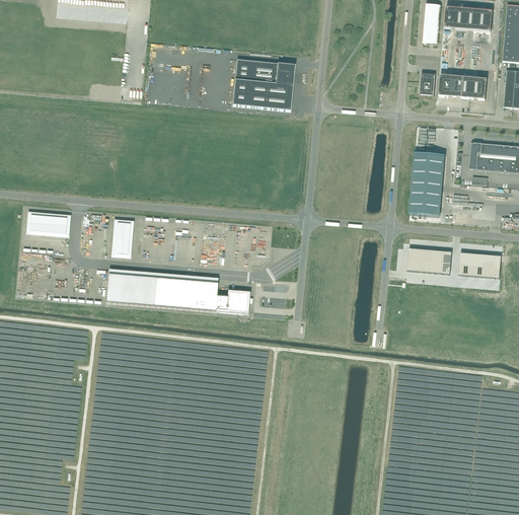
[(425,28),(424,41),(429,41),(429,42),(433,42),(437,42),(438,29),(439,29),(440,27),(438,26),(440,4),(427,3),(425,25),(424,25),(424,28),(425,28)]
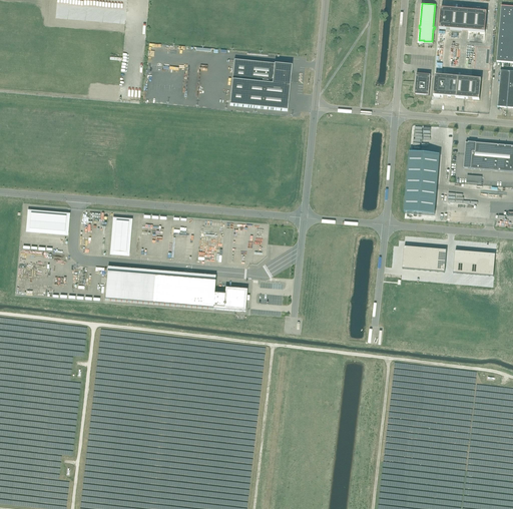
[(485,29),(487,9),(441,5),(439,25),(485,29)]
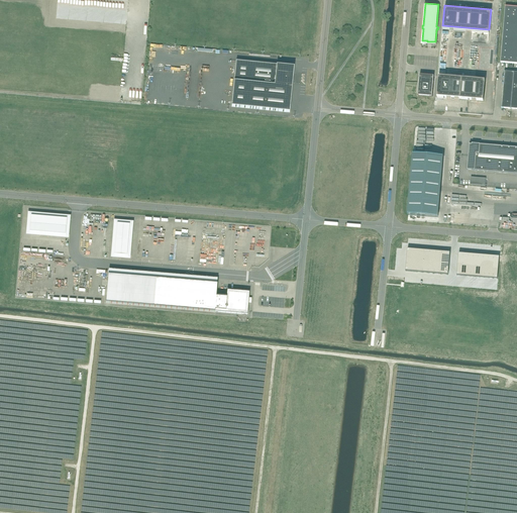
[(156,39),(152,59),(162,60),(165,40),(156,39)]
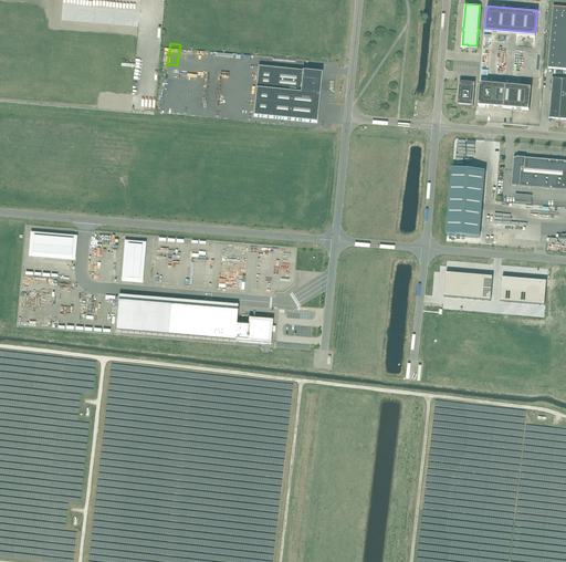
[(322,69),(259,63),(253,113),(317,120),(322,69)]
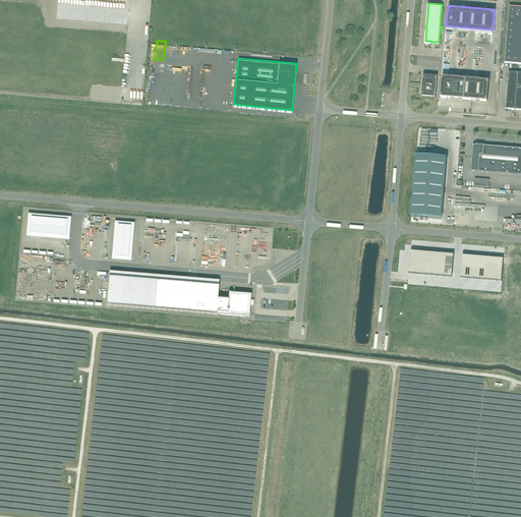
[(431,72),(428,72),(428,73),(422,72),(421,92),(436,93),(437,74),(431,73),(431,72)]
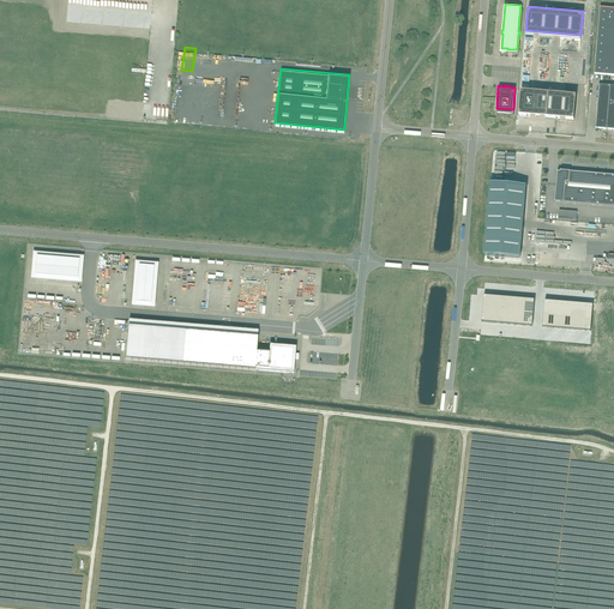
[(576,94),(576,91),(521,86),(521,89),(522,89),(519,109),(519,110),(575,115),(575,114),(573,113),(576,94)]
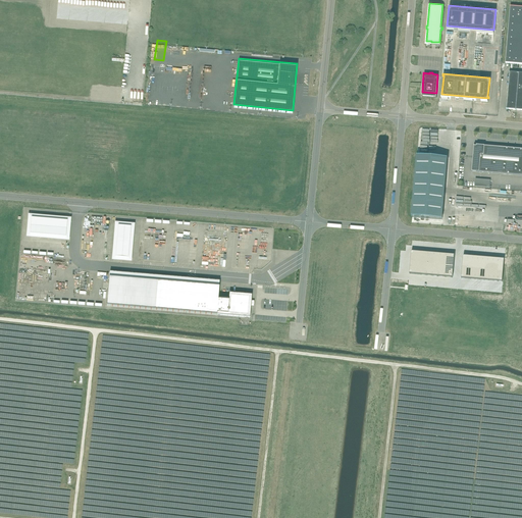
[(121,94),(122,85),(101,83),(100,89),(97,89),(97,92),(121,94)]
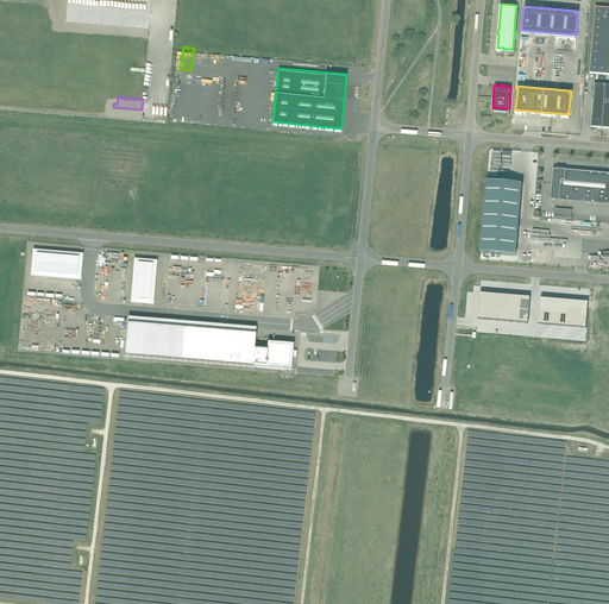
[(608,169),(556,165),(556,167),(553,167),(551,196),(608,200),(608,169)]
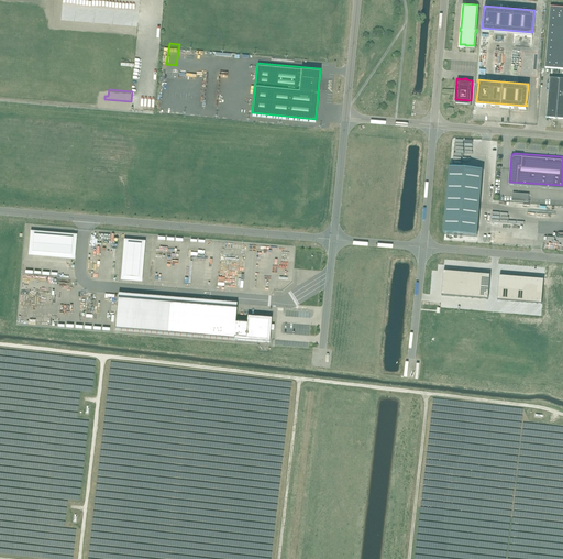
[(520,189),(514,189),(512,189),(512,197),(529,198),(529,190),(520,189)]
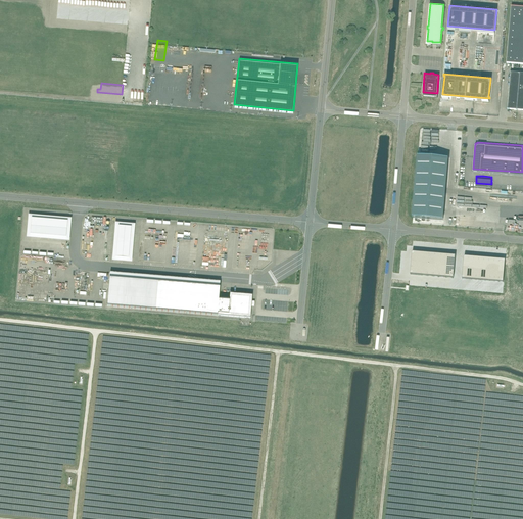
[(423,258),(424,249),(412,248),(412,257),(423,258)]
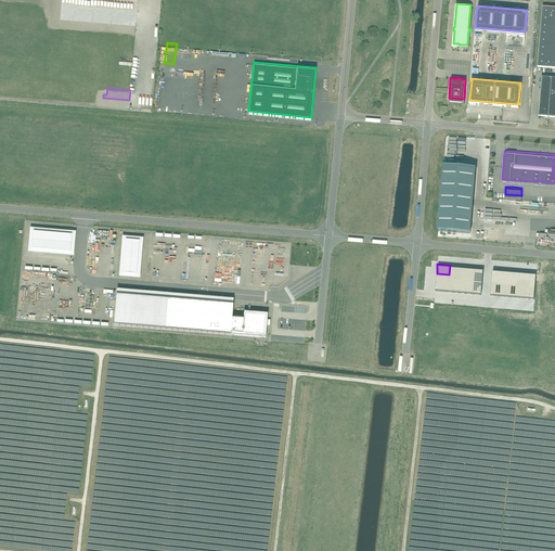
[(474,280),(482,280),(483,267),(475,267),(474,280)]
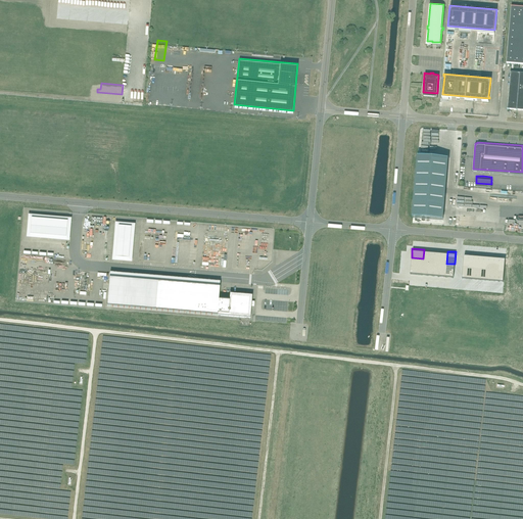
[(446,264),(445,274),(454,274),(455,264),(446,264)]
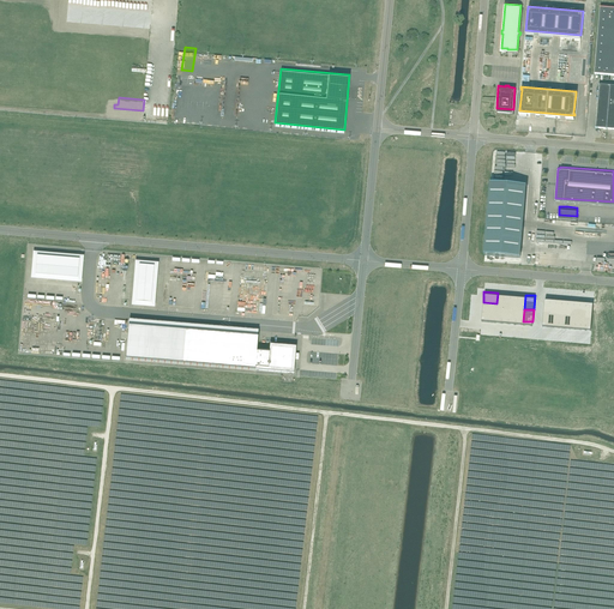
[(269,347),(257,345),(258,332),(128,321),(126,355),(294,369),(295,356),(298,356),(298,350),(296,349),(296,343),(270,341),(269,347)]
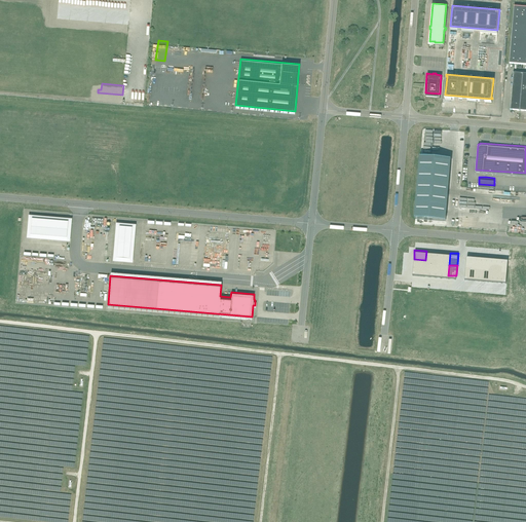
[(252,331),(261,333),(262,326),(253,324),(252,331)]
